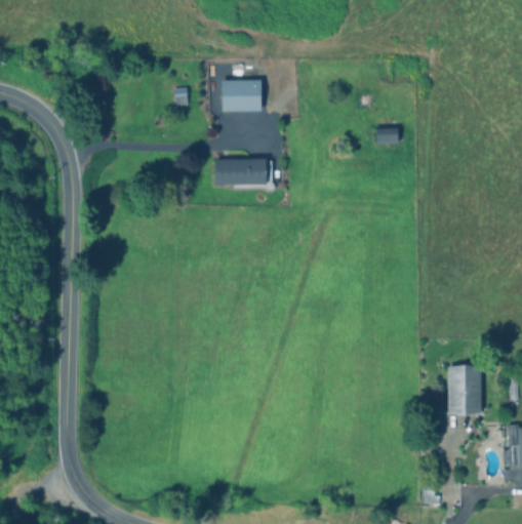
[(262,79),(223,80),(223,111),(262,111),(262,79)]
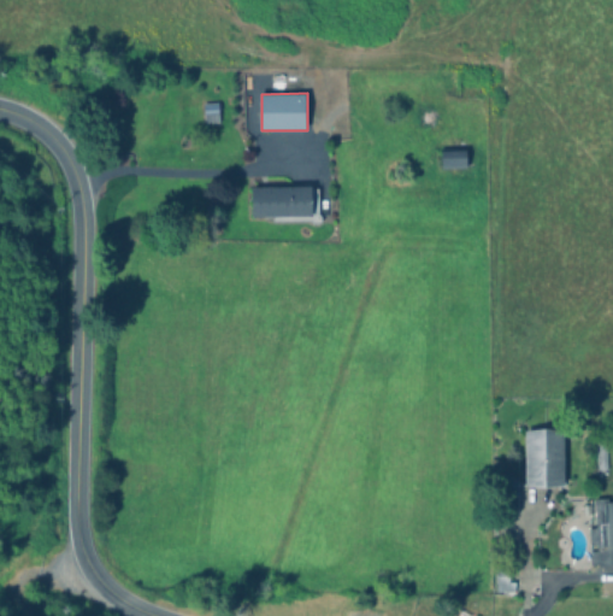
[(220,123),(219,104),(205,104),(205,123),(220,123)]
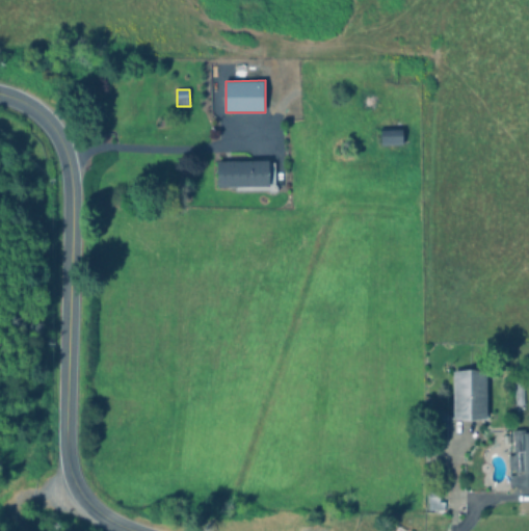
[(381,130),(382,144),(404,144),(403,129),(381,130)]
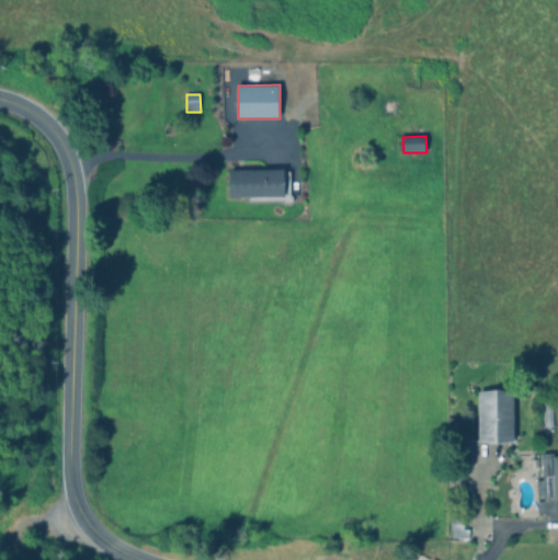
[(229,170),(230,197),(292,195),(291,169),(229,170)]
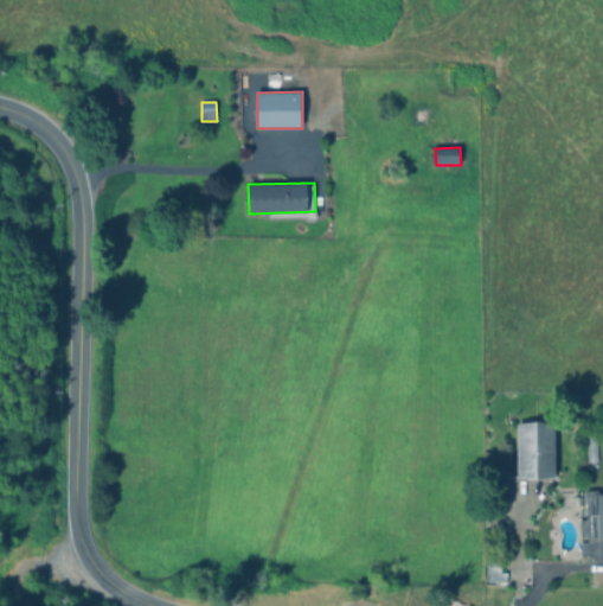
[(518,422),(517,478),(556,479),(557,423),(518,422)]
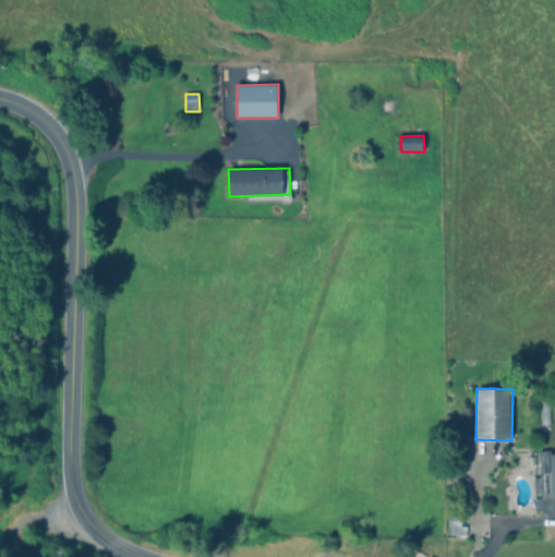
[(468,535),(468,527),(462,527),(462,515),(449,515),(449,535),(468,535)]
